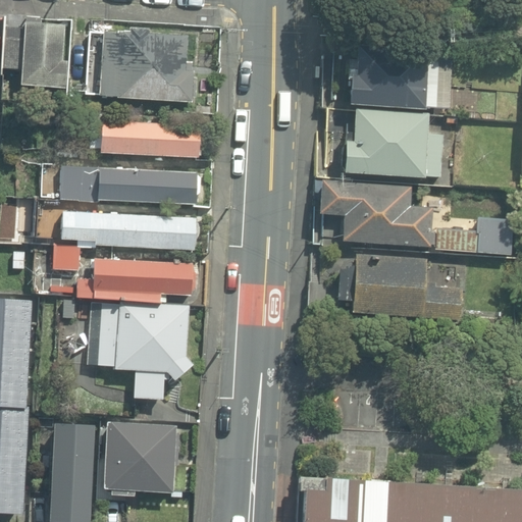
[(19,86),(64,89),(66,62),(62,62),(64,27),(40,24),(41,18),(25,17),(24,30),(6,29),(3,69),(20,70),(19,86)]
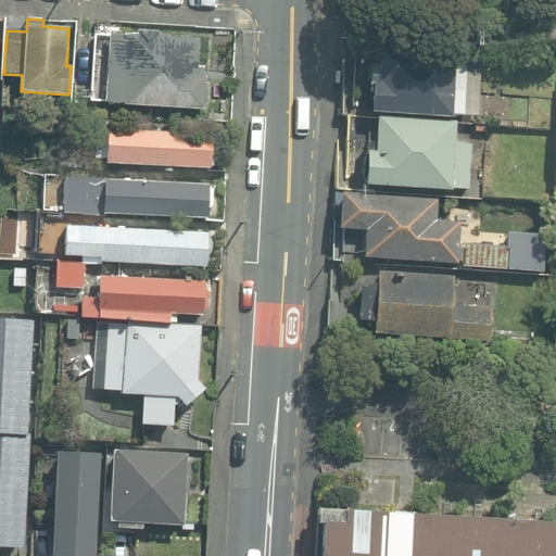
[(105,103),(203,110),(204,104),(209,104),(210,83),(205,83),(205,67),(199,67),(200,39),(159,36),(159,32),(137,30),(137,36),(110,35),(109,57),(98,55),(97,75),(106,75),(105,103)]
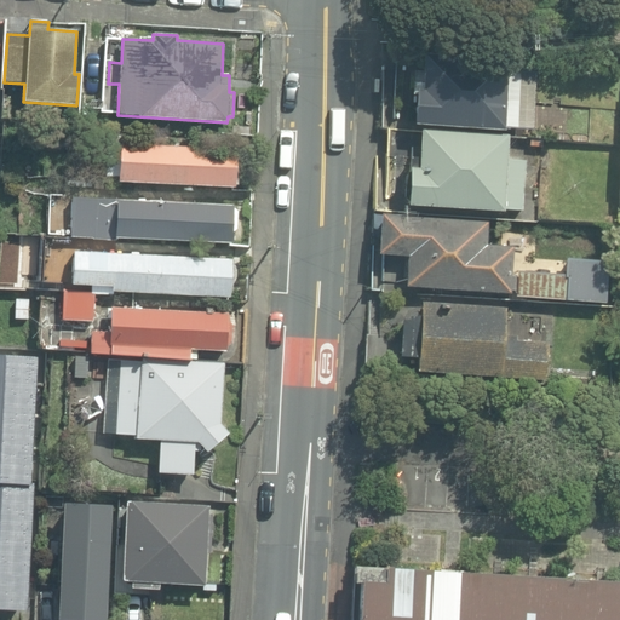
[(533,128),(537,72),(507,70),(507,58),(424,53),(423,81),(413,81),(412,92),(417,92),(414,125),(504,130),(504,127),(533,128)]
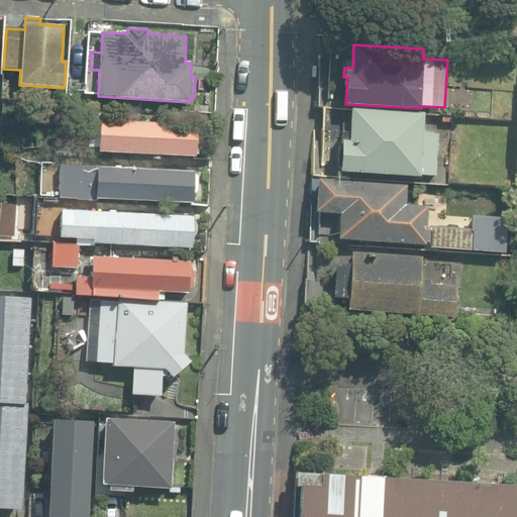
[(338,172),(419,177),(419,175),(434,176),(436,134),(423,133),(424,113),(350,108),(350,110),(325,109),(324,130),(349,132),(348,140),(340,140),(338,172)]
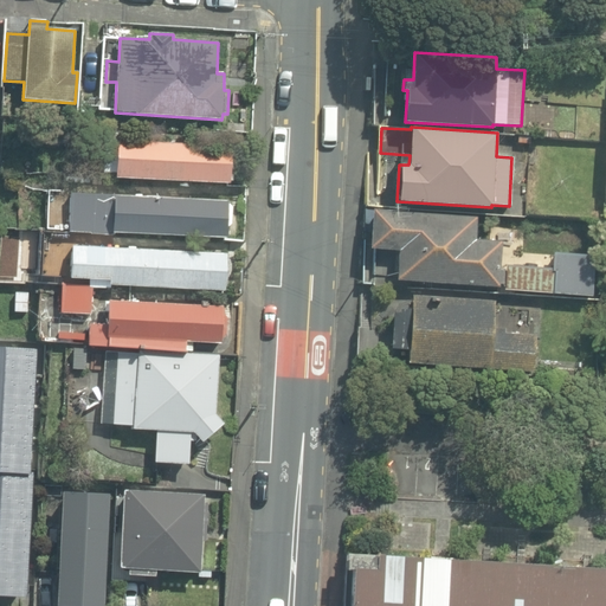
[(116,178),(229,185),(230,147),(107,140),(104,172),(116,173),(116,178)]
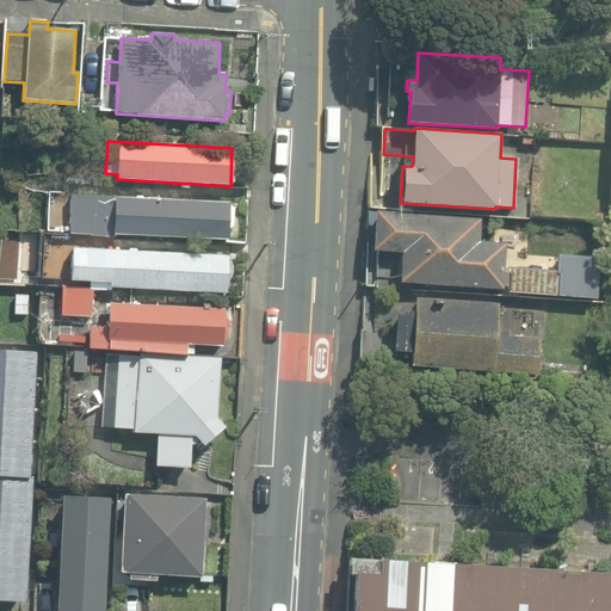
[(229,239),(232,203),(71,195),(68,235),(112,238),(113,233),(229,239)]
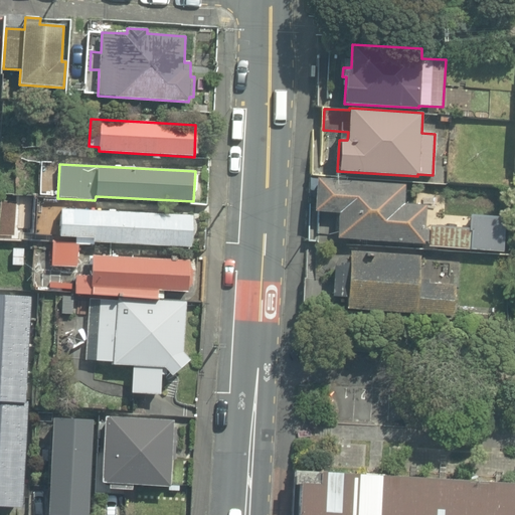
[(337,238),(423,243),(423,241),(427,242),(428,230),(425,230),(426,206),(404,204),(405,184),(345,180),(345,178),(310,176),(308,197),(315,197),(314,210),(338,212),(337,238)]
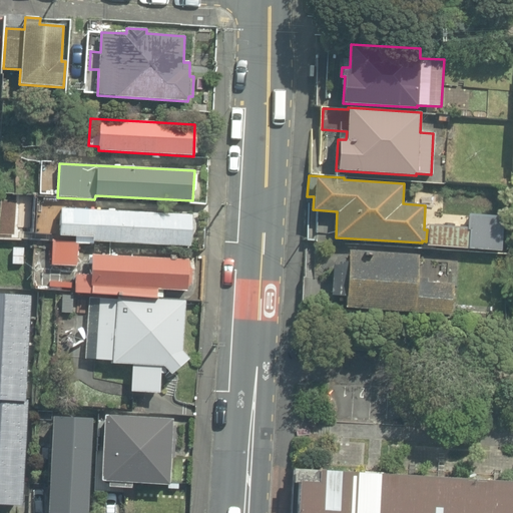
[(93,240),(189,245),(190,236),(195,229),(195,222),(191,216),(191,214),(61,208),(60,234),(93,236),(93,240)]
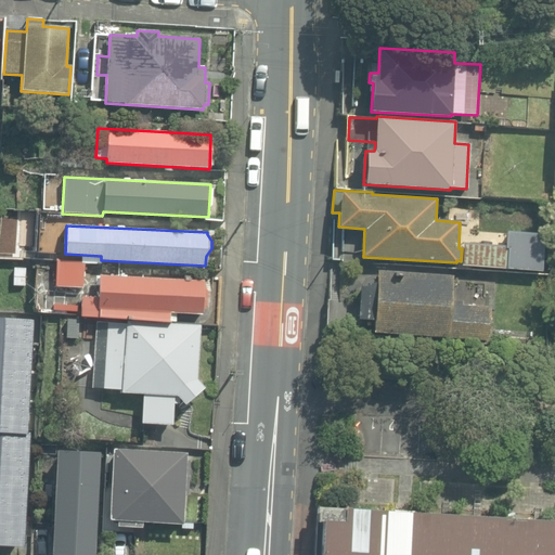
[(462,265),(541,271),(543,247),(464,242),(462,265)]
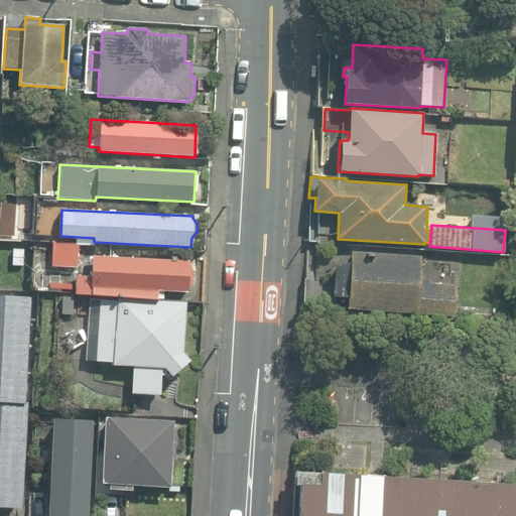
[(52,265),(79,266),(80,242),(53,241),(52,265)]
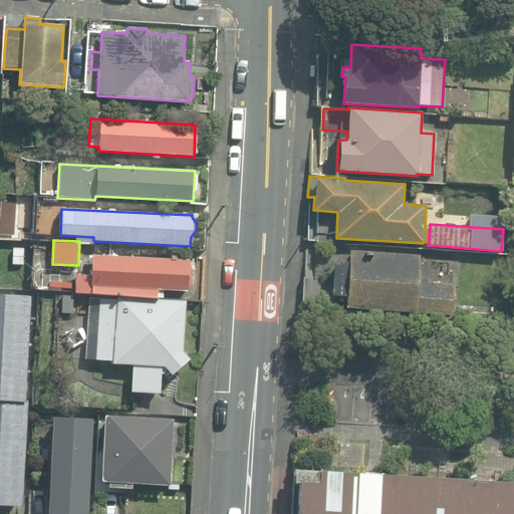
[(14,264),(24,264),(24,247),(14,247),(14,264)]
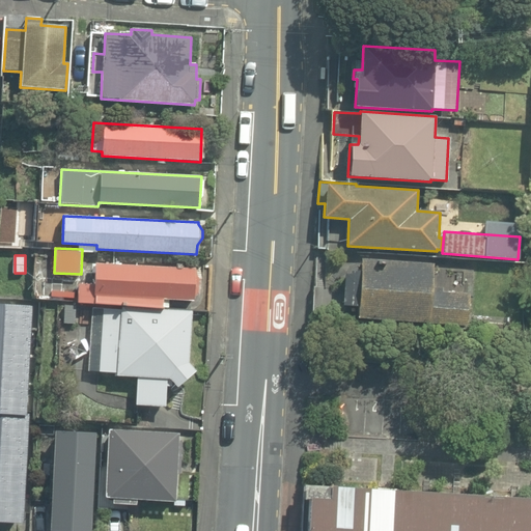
[(357,317),(466,326),(468,295),(442,292),(443,288),(430,287),(432,264),(361,259),(360,270),(351,270),(350,275),(343,275),(342,288),(313,286),(311,311),(357,314),(357,317)]
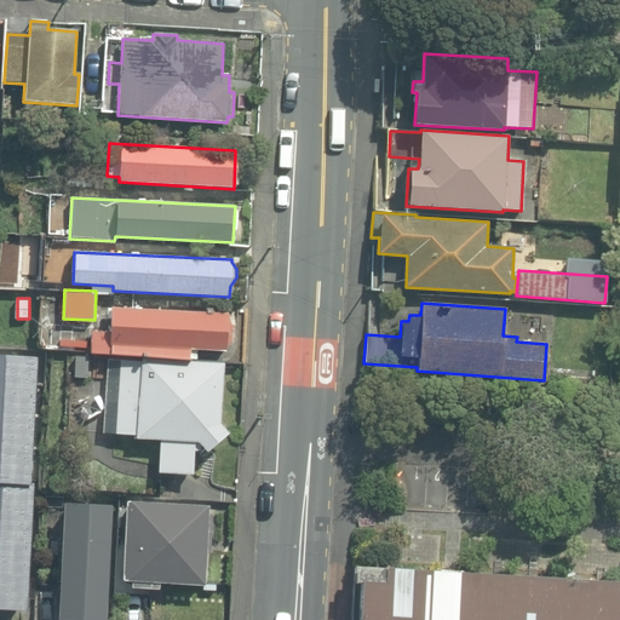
[(230,342),(231,325),(228,319),(228,314),(112,306),(110,331),(91,331),(90,352),(189,359),(190,349),(225,351),(225,344),(230,342)]
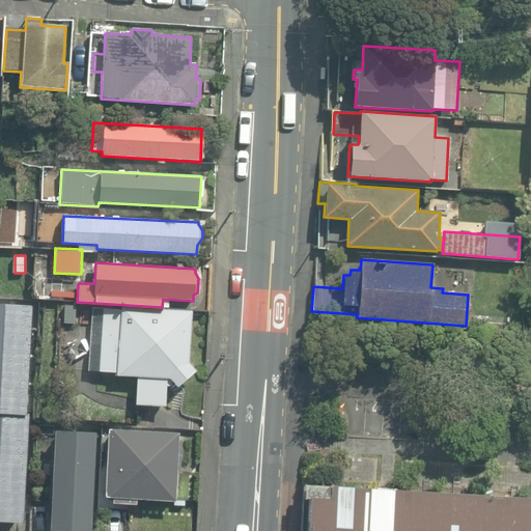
[(0,413),(27,415),(33,306),(0,304),(0,413)]
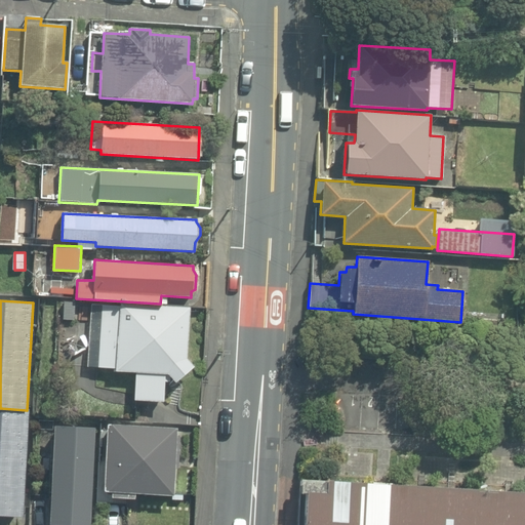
[(63,318),(76,318),(77,303),(64,301),(63,318)]
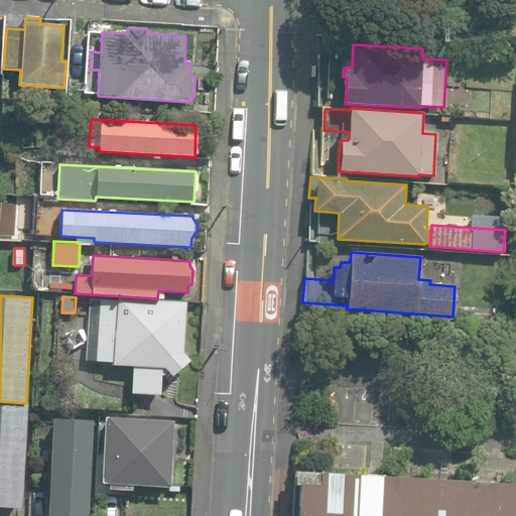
[(182,353),(186,303),(100,298),(96,361),(114,363),(114,365),(134,367),(133,392),(160,394),(162,368),(165,368),(171,376),(189,359),(182,353)]
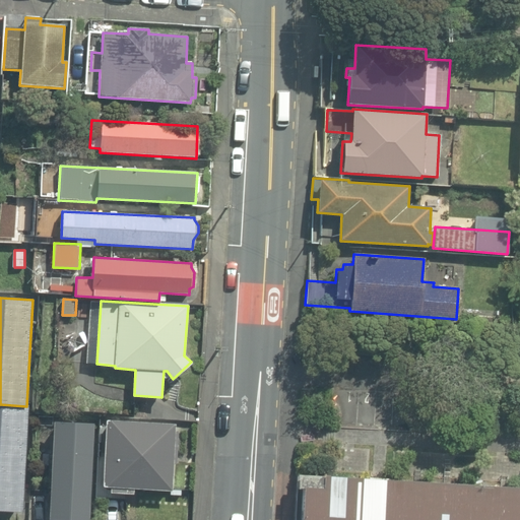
[(0,510),(22,512),(28,407),(0,405),(0,510)]
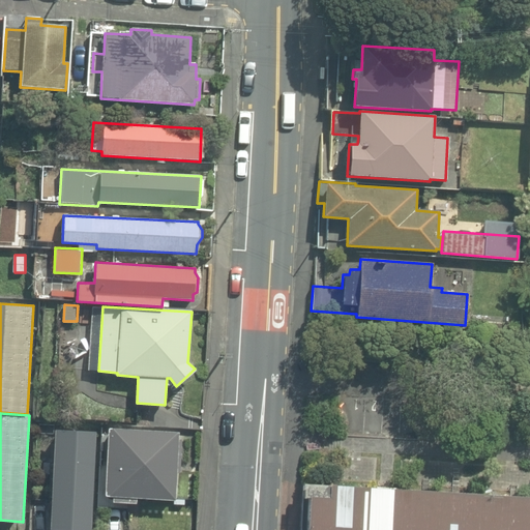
[(112,502),(137,503),(137,498),(175,500),(178,433),(92,428),(91,449),(81,449),(80,462),(90,462),(88,495),(113,496),(112,502)]
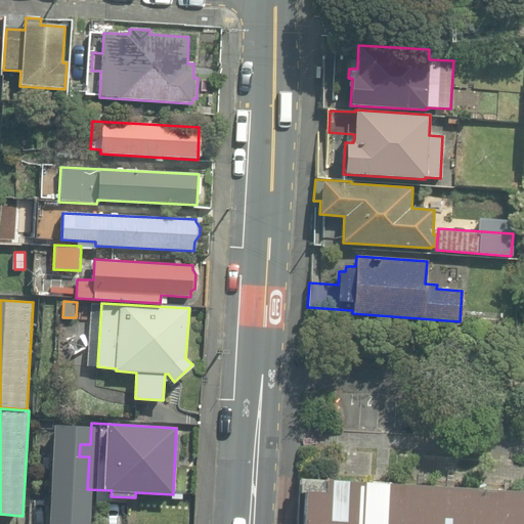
[(523,523),(523,490),(301,479),(301,477),(300,477),(297,523),(523,523)]
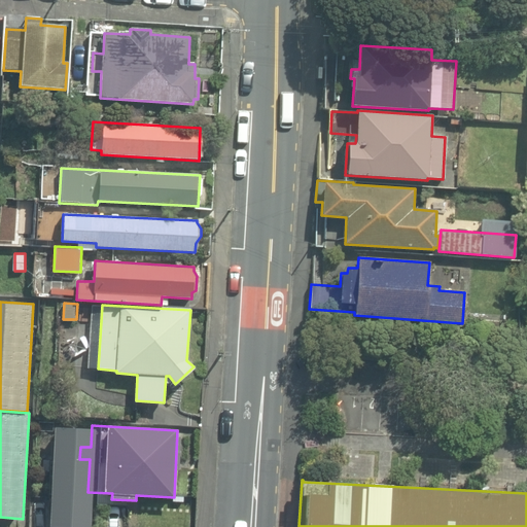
[(36,526),(58,526),(60,496),(39,494),(36,526)]
